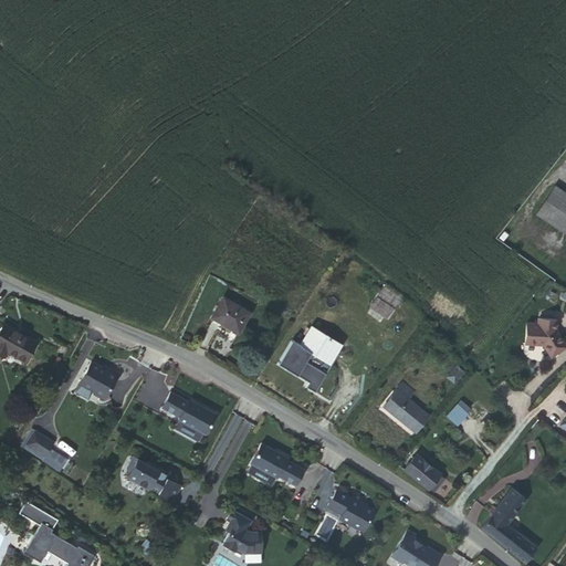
[(565,192),(554,185),(536,213),(565,232),(565,192)]
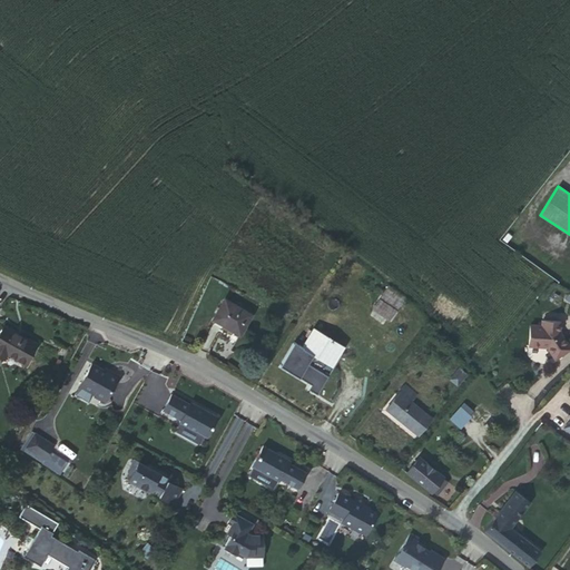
[(389,286),(373,308),(389,318),(403,296),(389,286)]
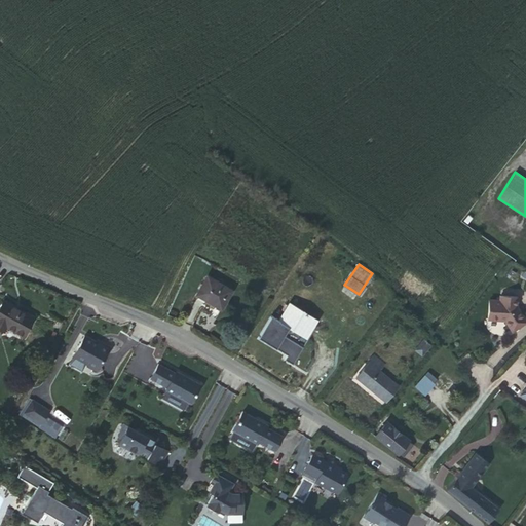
[(207,274),(195,294),(222,308),(232,289),(207,274)]
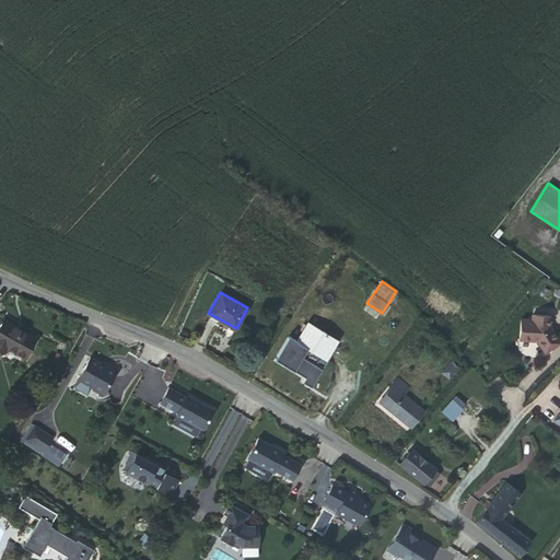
[(521,318),(518,339),(534,341),(545,354),(559,342),(548,329),(550,317),(532,315),(531,319),(521,318)]
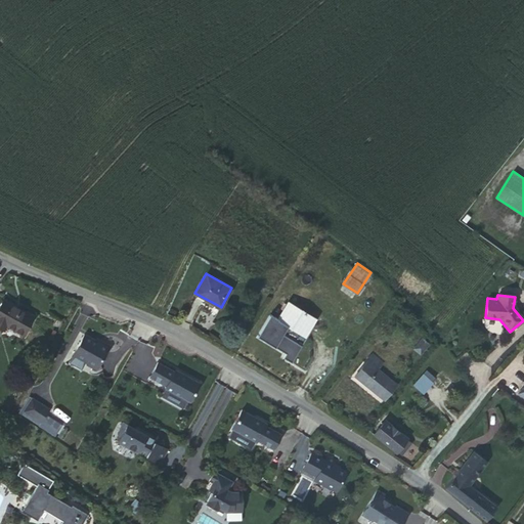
[(3,298),(0,303),(0,326),(4,330),(6,324),(24,334),(33,315),(3,298)]
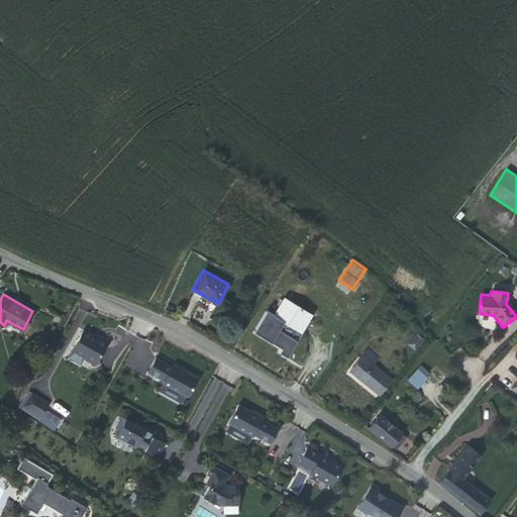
[(275,314),(296,328),(297,325),(302,328),(310,314),(285,298),(275,314)]
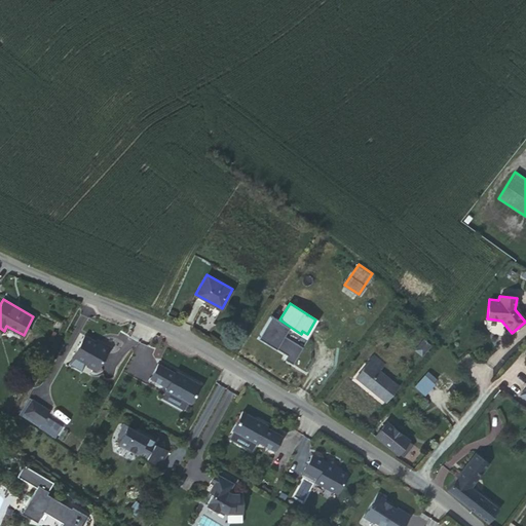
[(99,345),(83,337),(72,358),(85,365),(86,367),(91,371),(95,370),(97,371),(108,348),(100,343),(99,345)]
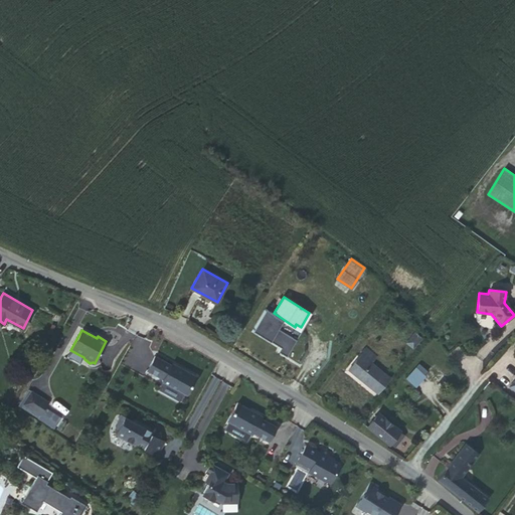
[(349,369),(359,377),(361,375),(365,378),(363,380),(376,392),(388,377),(370,362),(375,356),(365,348),(349,369)]
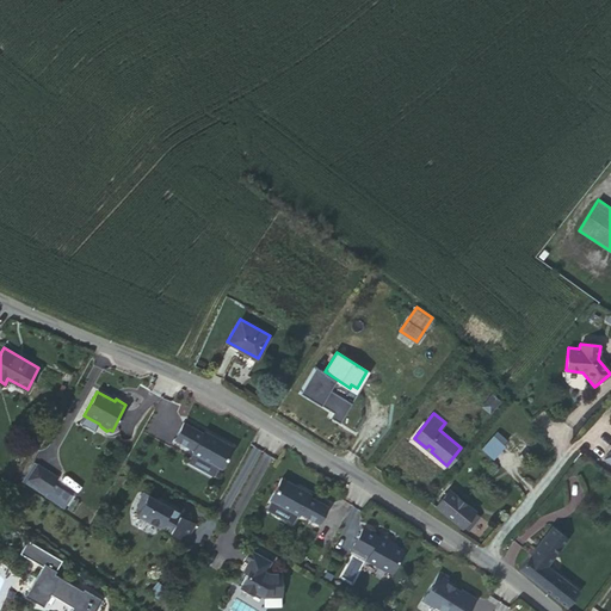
[(220,470),(232,449),(217,442),(216,444),(183,426),(174,443),(192,454),(191,456),(220,470)]
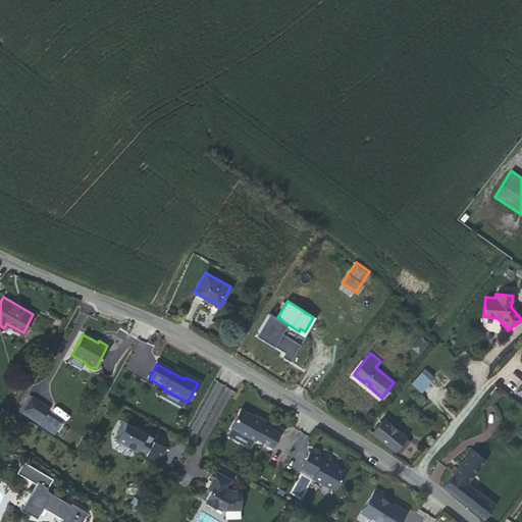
[(186,377),(173,370),(172,372),(185,379),(186,377)]
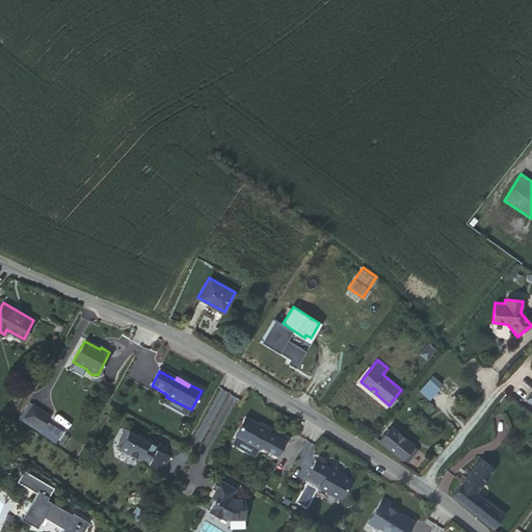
[(429,380),(420,391),(430,399),(439,389),(429,380)]
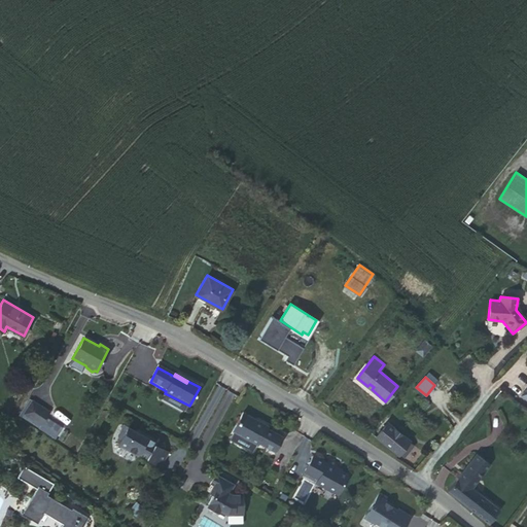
[(23,414),(41,425),(48,412),(31,401),(23,414)]
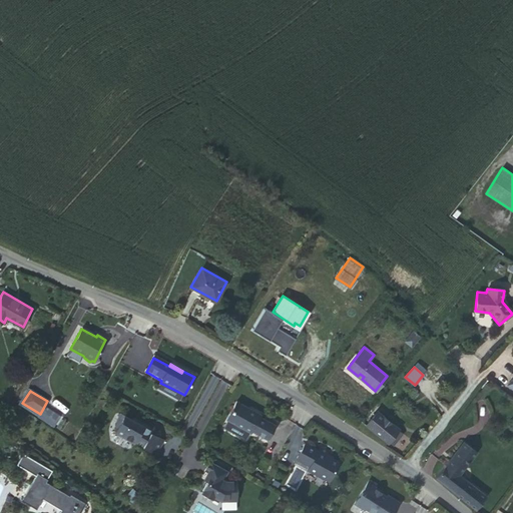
[(236,402),(226,421),(250,433),(251,432),(268,440),(276,426),(247,411),(248,409),(236,402)]
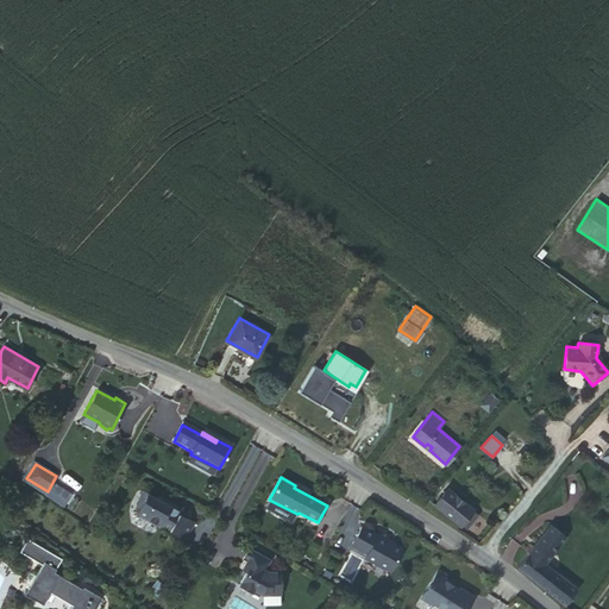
[(447,488),(434,504),(459,525),(460,523),(471,509),(472,508),(447,488)]
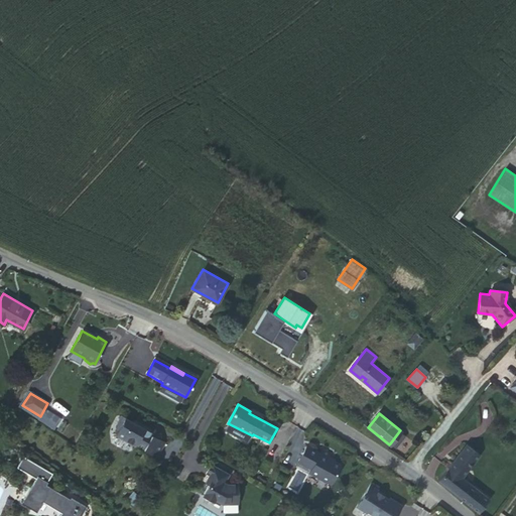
[(156,457),(164,442),(151,435),(152,433),(143,428),(145,426),(133,420),(132,422),(120,416),(120,417),(120,418),(120,419),(120,420),(120,421),(120,422),(119,422),(119,424),(120,424),(120,427),(120,428),(120,429),(120,430),(120,431),(122,432),(120,437),(134,445),(135,443),(143,448),(156,457)]
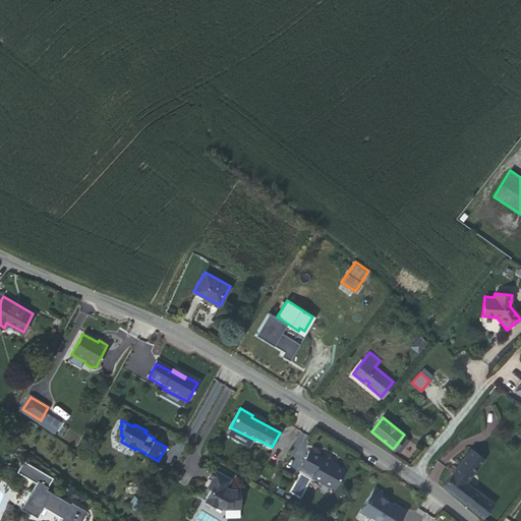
[(403,436),(394,448),(399,452),(408,440),(403,436)]
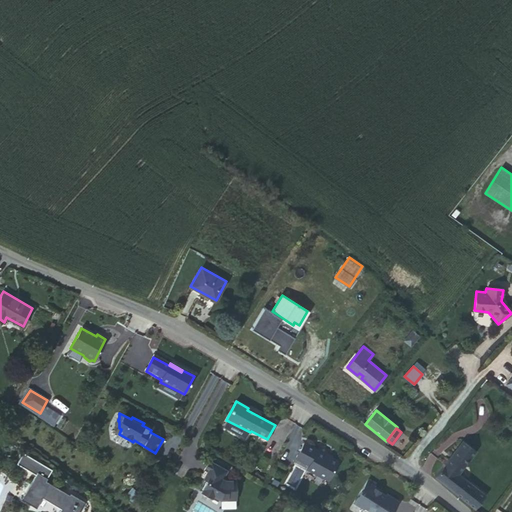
[(434,476),(475,507),(485,494),(458,473),(476,450),(462,439),(434,476)]
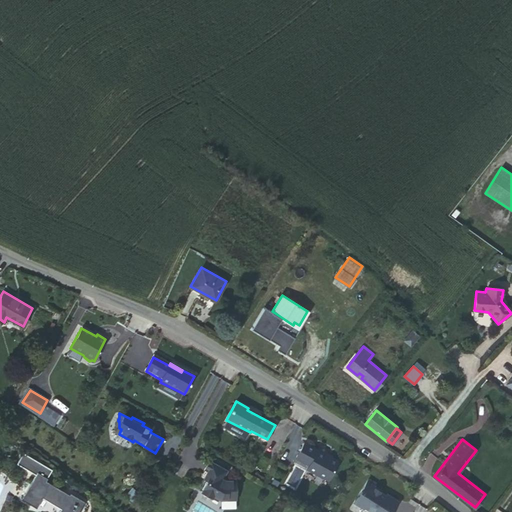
[(326,481),(336,462),(323,455),(325,451),(317,447),(315,451),(301,444),(293,458),(307,466),(305,469),(326,481)]
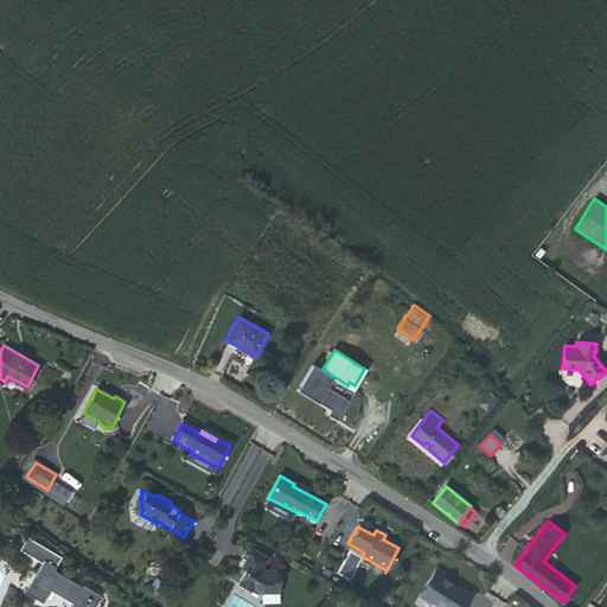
[(32,592),(31,594),(43,601),(50,589),(72,602),(69,606),(89,606),(90,606),(89,606),(94,606),(101,595),(83,583),(82,586),(55,569),(63,556),(30,534),(21,545),(44,560),(29,586),(29,589),(32,592)]
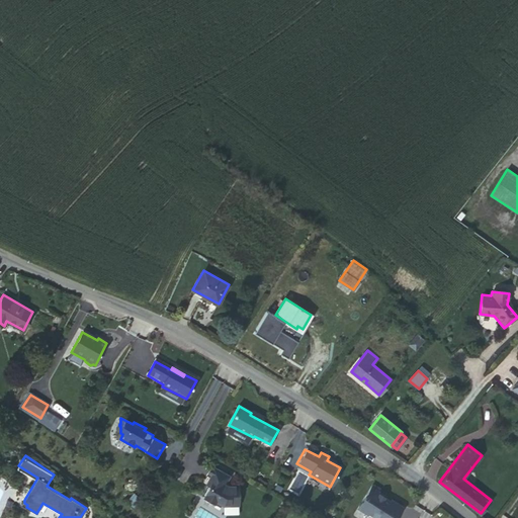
[(213,504),(214,502),(221,506),(236,507),(237,486),(227,485),(225,484),(229,477),(210,466),(202,483),(208,487),(202,498),(203,501),(210,504),(213,504)]
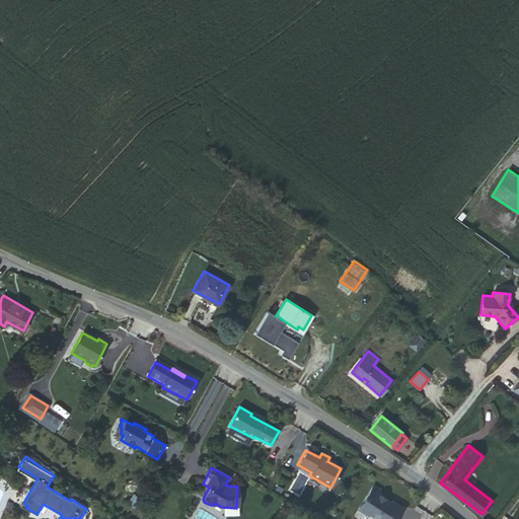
[(371,486),(357,509),(367,515),(368,514),(375,518),(394,518),(401,509),(390,501),(389,503),(375,494),(378,490),(371,486)]
